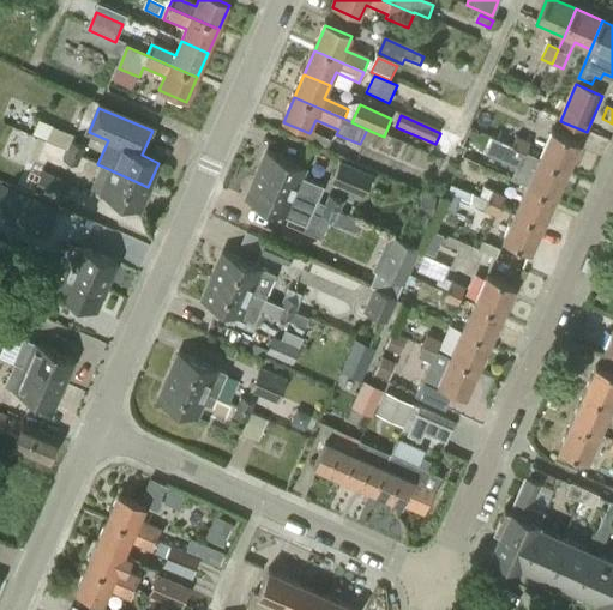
[(54,128),(49,142),(84,157),(88,150),(72,143),(74,138),(54,128)]
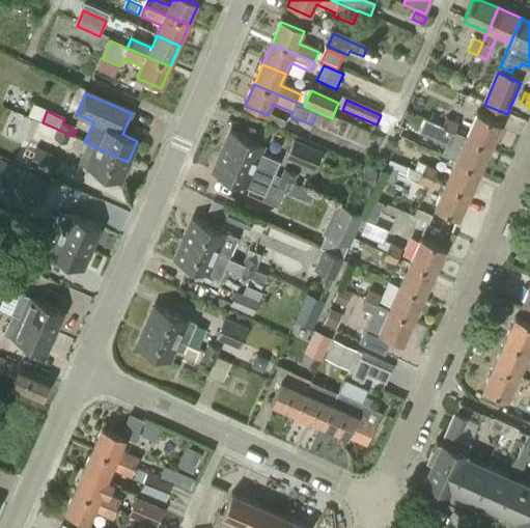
[(466,140),(491,150),(501,127),(477,115),(473,126),(466,140)]
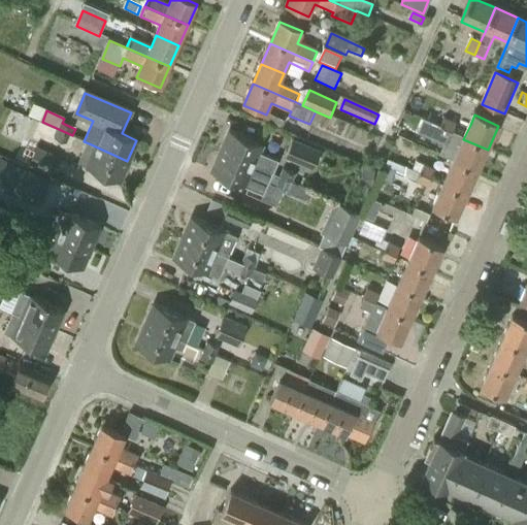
[(445,119),(440,129),(453,134),(457,124),(445,119)]
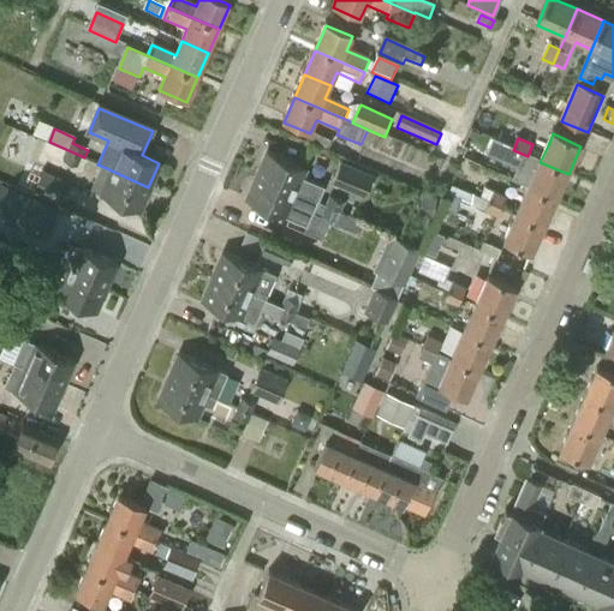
[(556,202),(568,174),(540,162),(493,141),(487,155),(518,169),(513,181),(528,189),(556,202)]
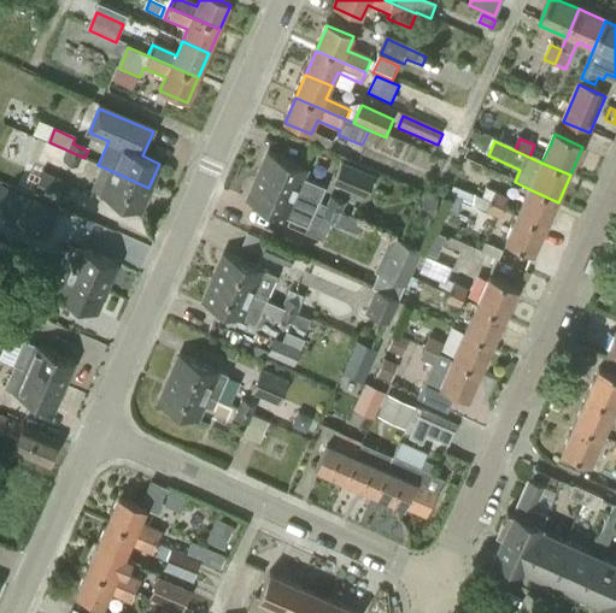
[(50,142),(41,159),(62,169),(64,163),(78,170),(84,158),(50,142)]
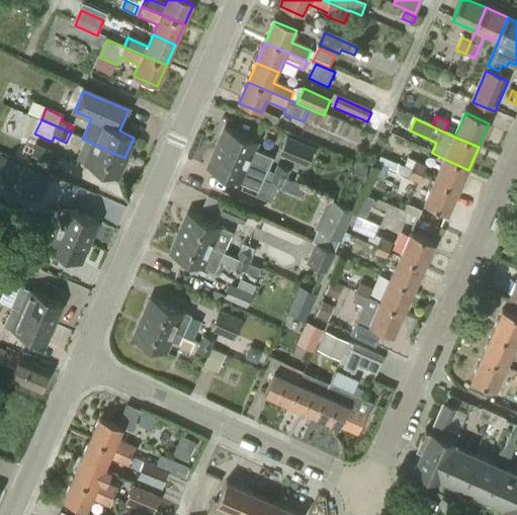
[(256,168),(267,172),(273,159),(254,151),(257,143),(227,130),(218,150),(224,153),(251,165),(256,167),(256,168)]
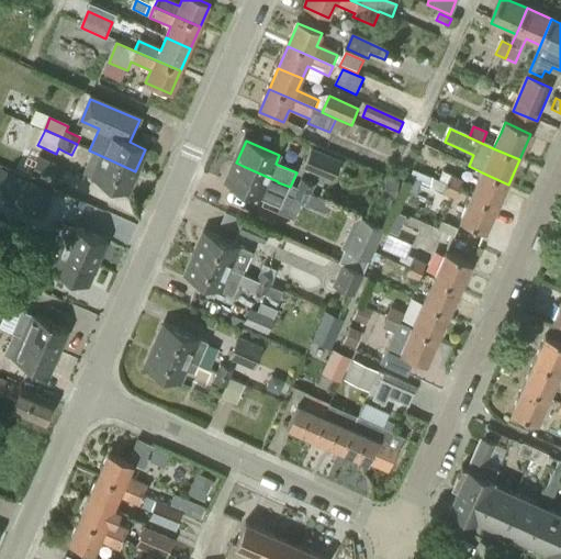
[(334,182),(341,165),(312,151),(303,168),(334,182)]
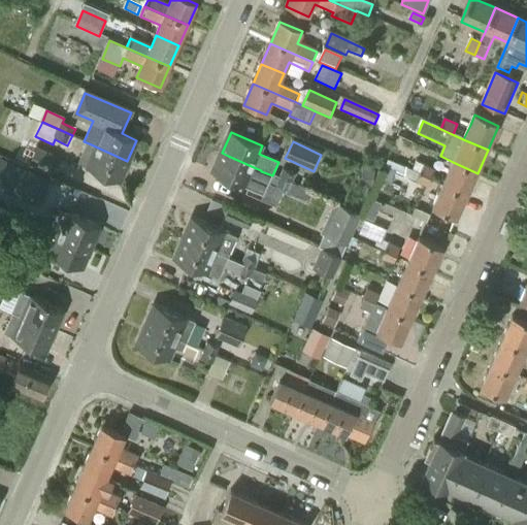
[(89,143),(79,163),(118,181),(127,161),(89,143)]
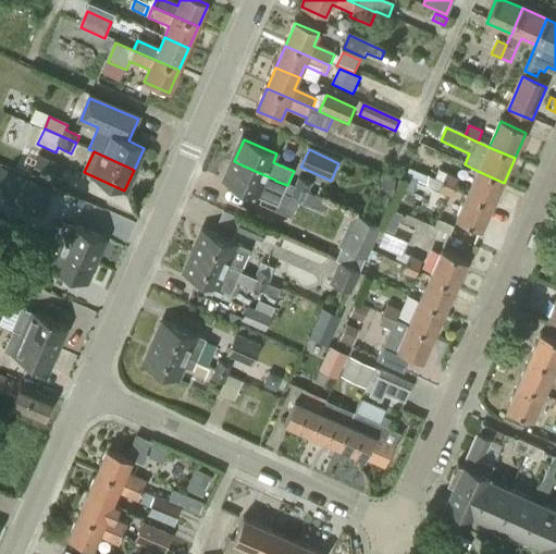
[(56,187),(64,168),(39,157),(31,177),(56,187)]
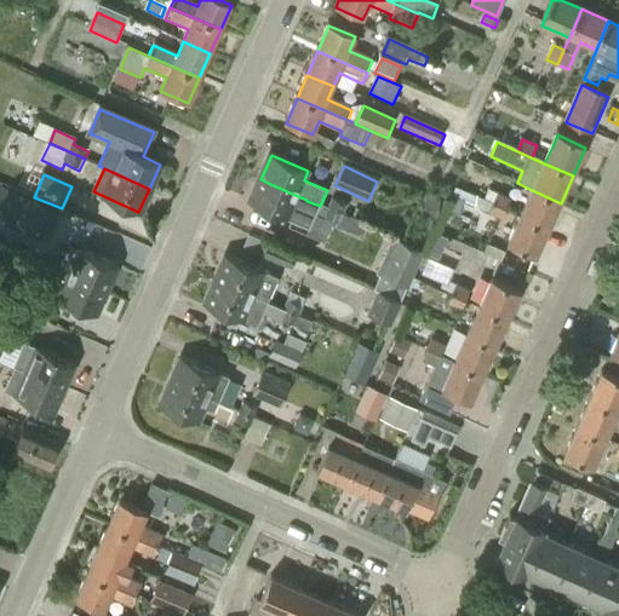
[(327,209),(320,206),(307,201),(307,200),(301,197),(268,183),(261,179),(250,203),(286,219),(309,229),(316,214),(324,218),(327,209)]
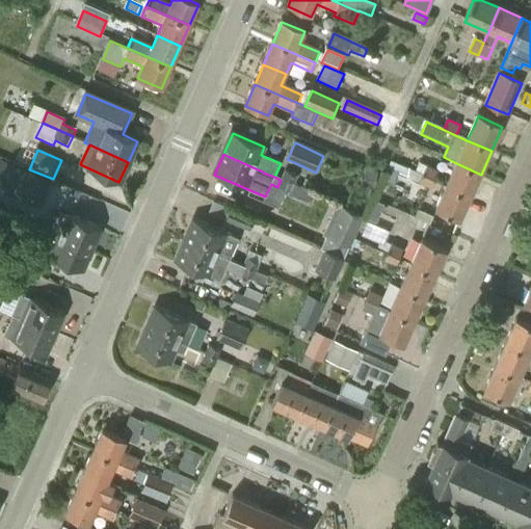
[(1,161),(0,163),(0,182),(7,186),(6,189),(42,205),(51,183),(1,161)]
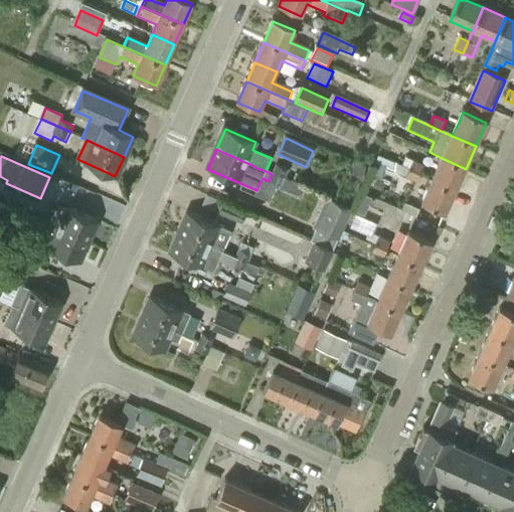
[(402,167),(378,157),(374,167),(380,170),(387,170),(405,178),(417,184),(421,175),(402,167)]
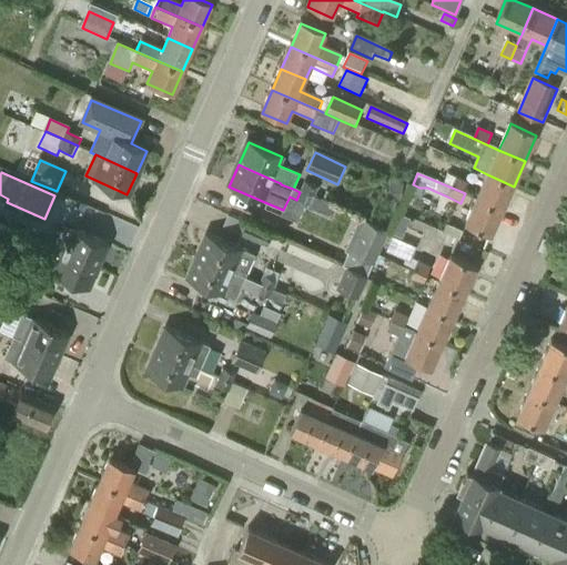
[(465,193),(469,184),(456,178),(447,174),(444,184),(465,193)]
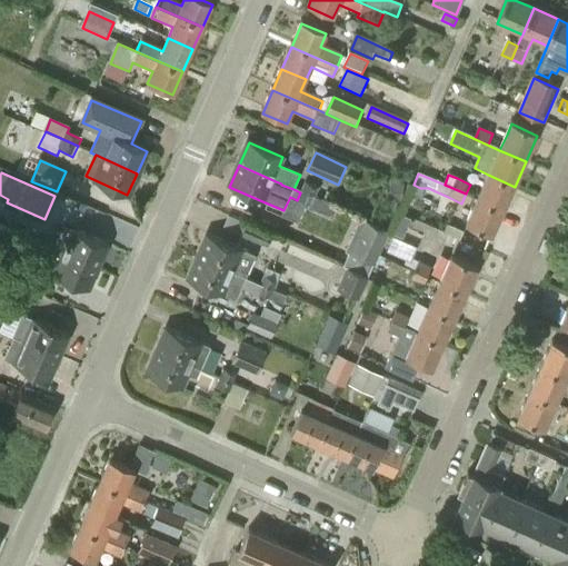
[(504,211),(515,187),(488,175),(477,199),(504,211)]
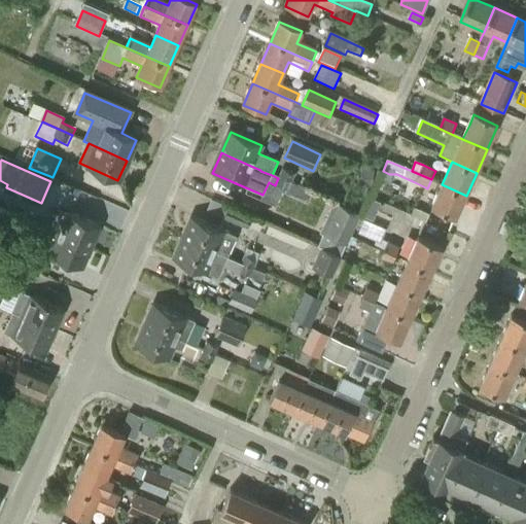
[(292,183),(294,175),(282,170),(279,177),(292,183)]
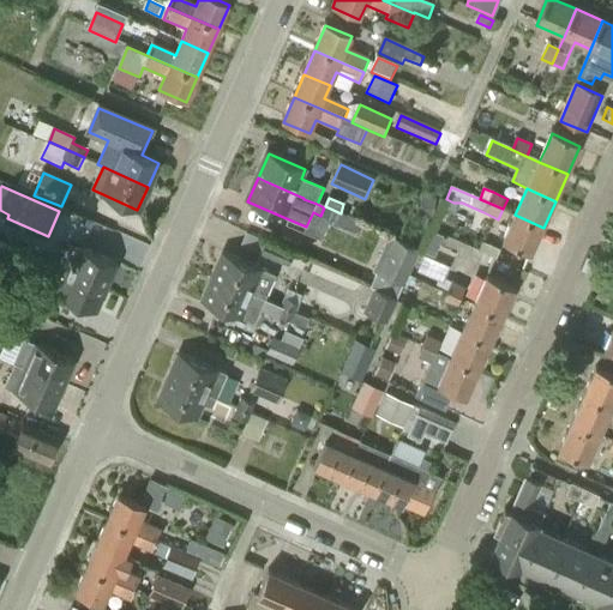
[(436,203),(424,200),(420,219),(432,222),(436,203)]
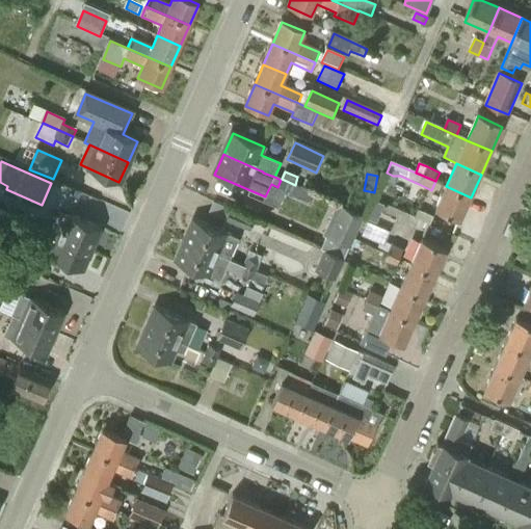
[(291,192),(295,185),(282,179),(281,180),(277,187),(291,192)]
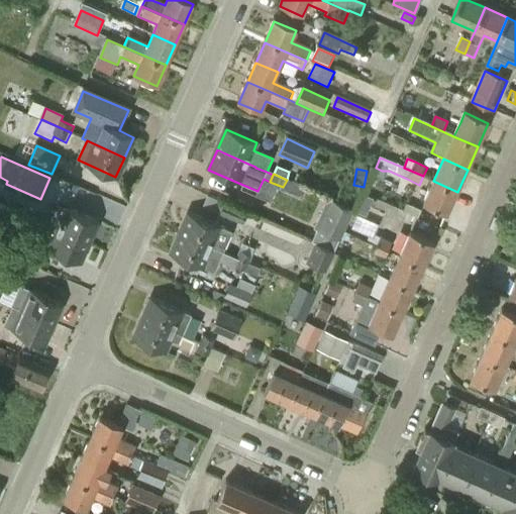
[(446,215),(457,192),(433,181),(423,204),(446,215)]
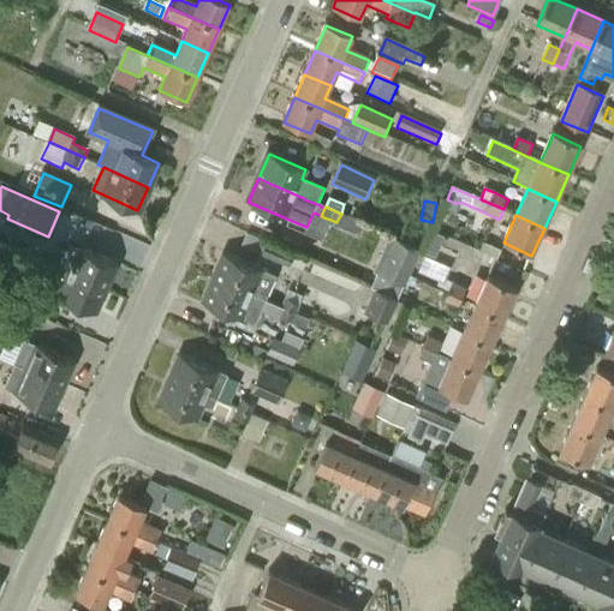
[(436,261),(446,239),(435,234),(425,256),(436,261)]
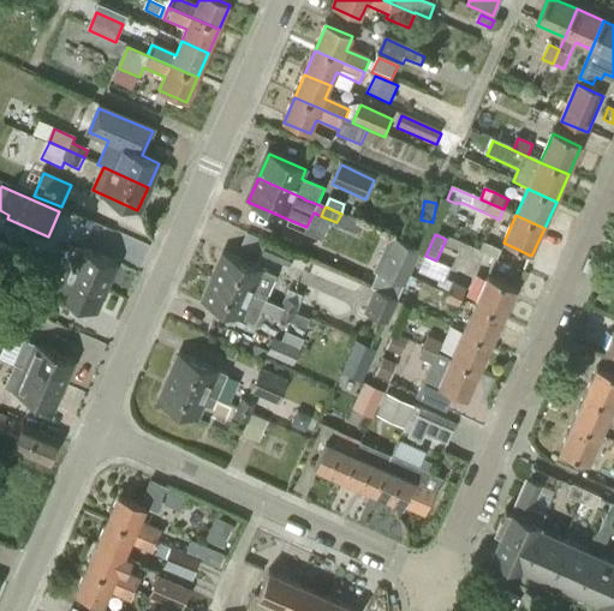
[(404,286),(419,251),(394,239),(377,274),(404,286)]
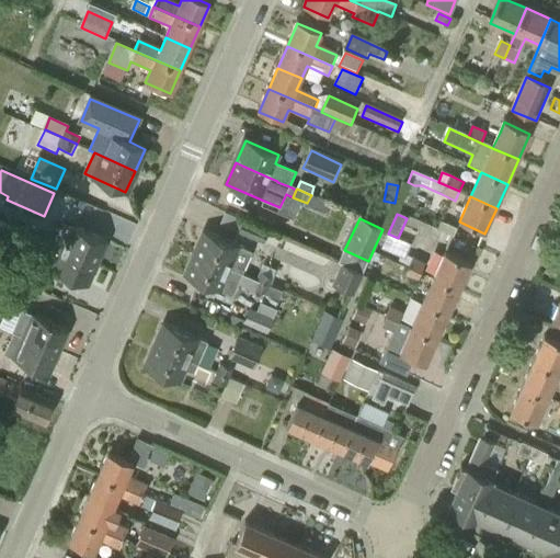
[(243,223),(239,232),(264,243),(269,234),(243,223)]
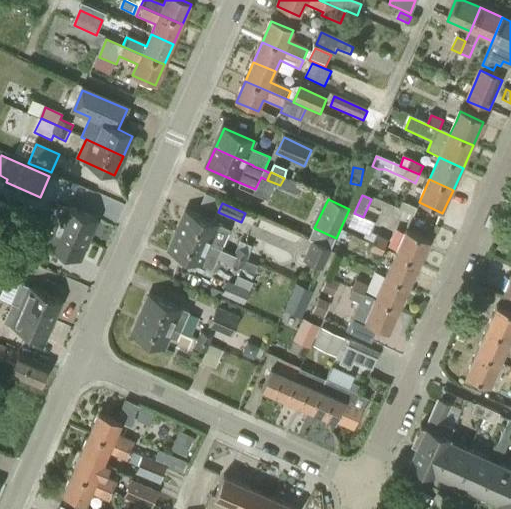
[(413,217),(416,210),(402,203),(399,211),(413,217)]
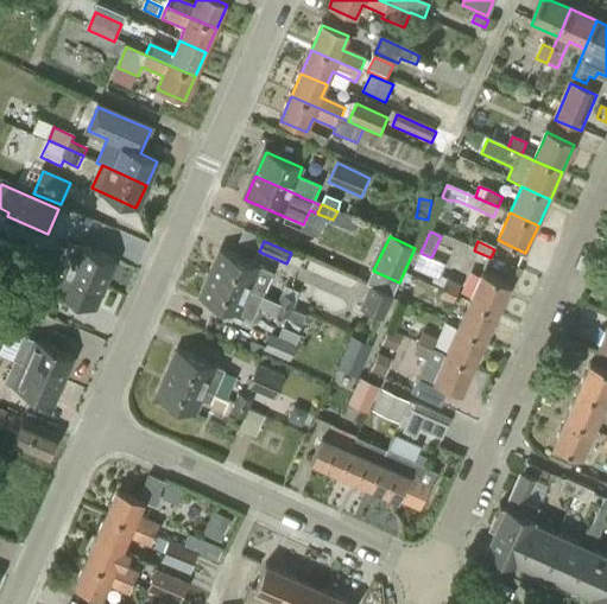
[(114,260),(78,246),(73,259),(63,254),(58,265),(103,284),(114,260)]
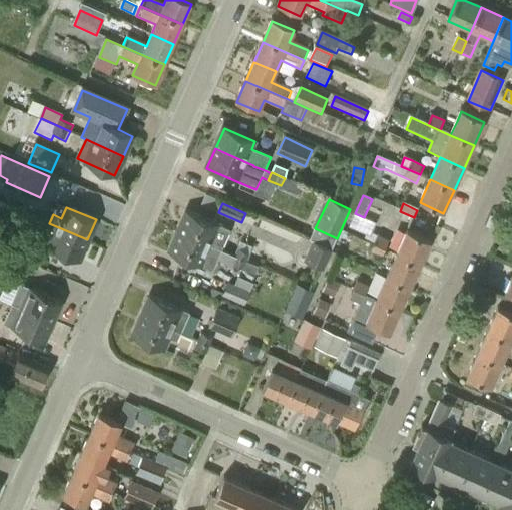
[(221,250),(230,230),(187,212),(178,232),(221,250)]
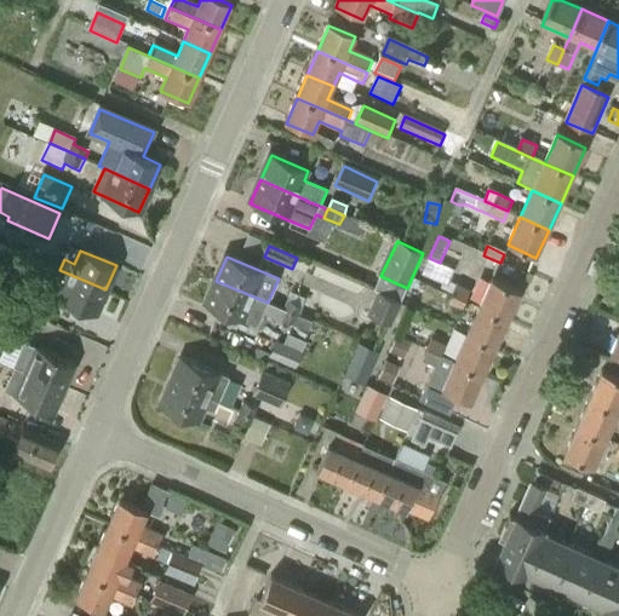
[(95,314),(105,289),(59,270),(49,294),(95,314)]
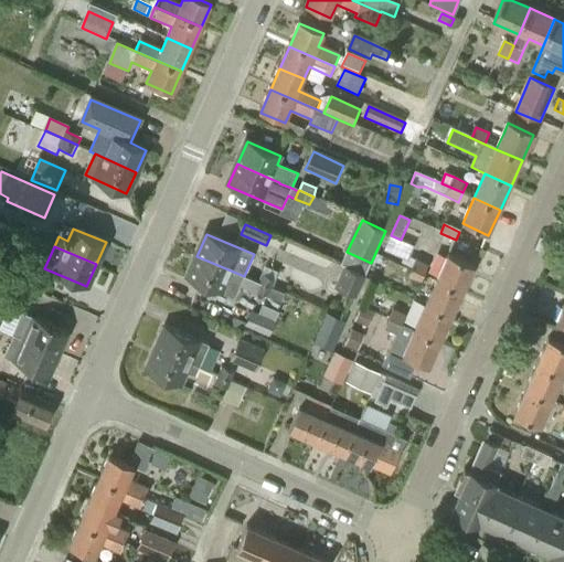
[(402,265),(379,255),(374,264),(407,279),(405,285),(418,290),(425,276),(412,269),(402,265)]
